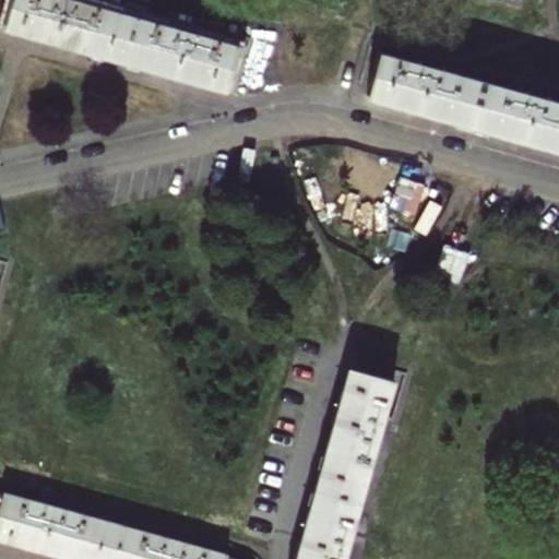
[(226,88),(237,46),(67,0),(8,0),(0,28),(18,33),(16,36),(209,88),(210,84),(226,88)]
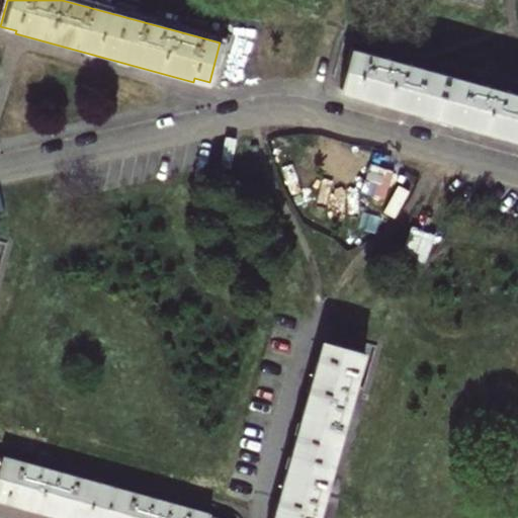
[(467,0),(467,4),(481,8),(483,0),(467,0)]
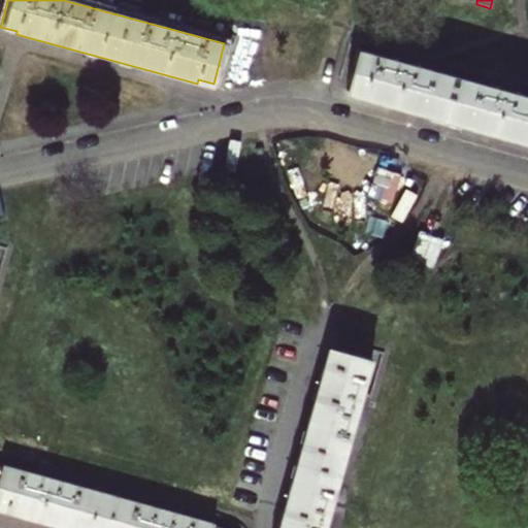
[(527,97),(356,51),(345,89),(367,95),(366,99),(527,143),(527,97)]
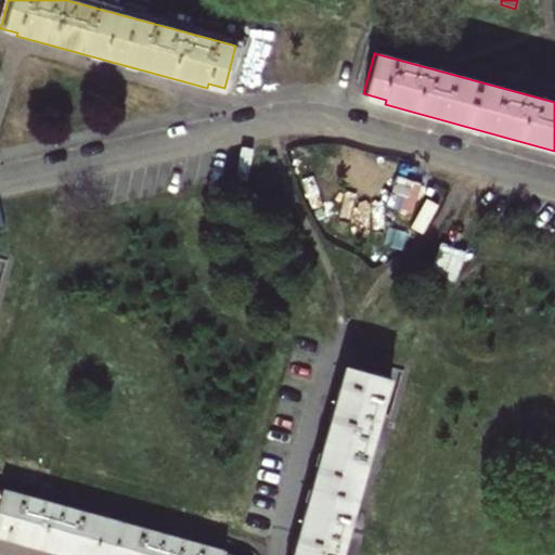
[(341,554),(395,377),(352,365),(349,379),(343,378),(291,554),(341,554)]
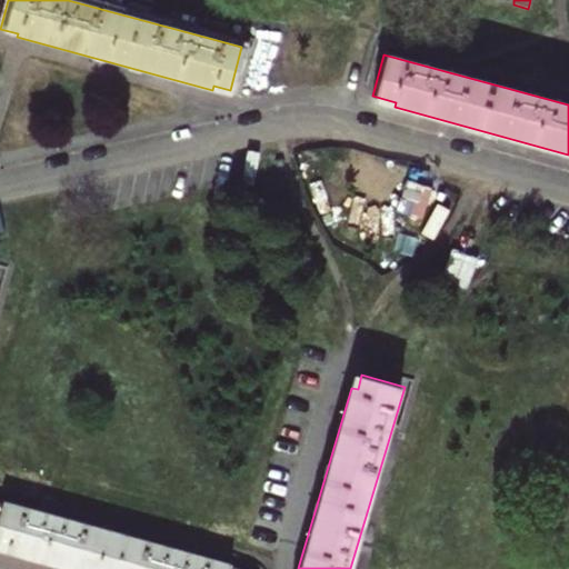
[(230,568),(231,567),(115,535),(7,506),(6,509),(0,507),(0,556),(2,557),(2,555),(53,568),(230,568)]
